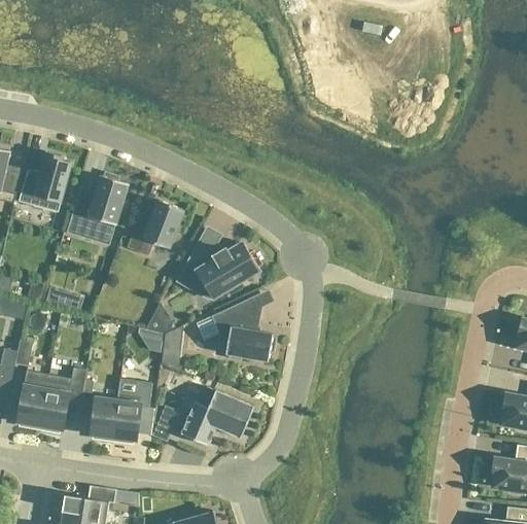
[(0,147),(0,200),(12,203),(20,173),(8,171),(6,167),(10,150),(0,147)]
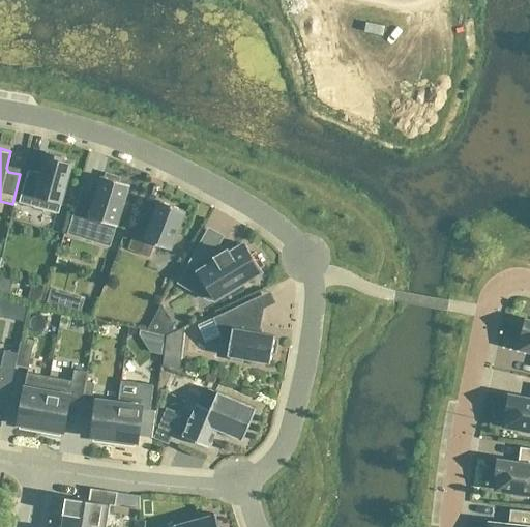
[(46,152),(38,178),(26,175),(18,202),(57,212),(71,163),(61,160),(62,156),(46,152)]
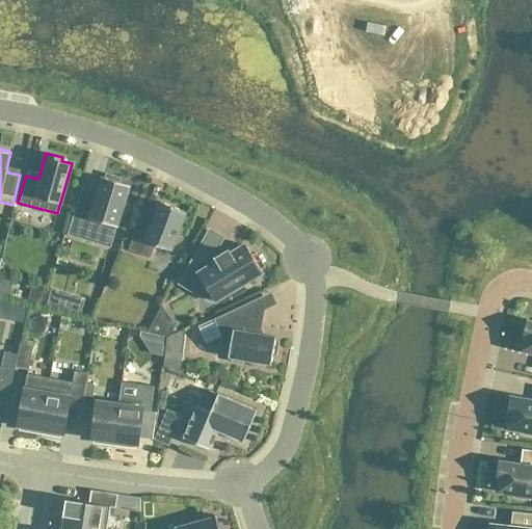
[(113,233),(129,184),(122,183),(123,179),(109,175),(108,178),(105,177),(96,206),(81,202),(72,234),(97,242),(101,229),(113,233)]
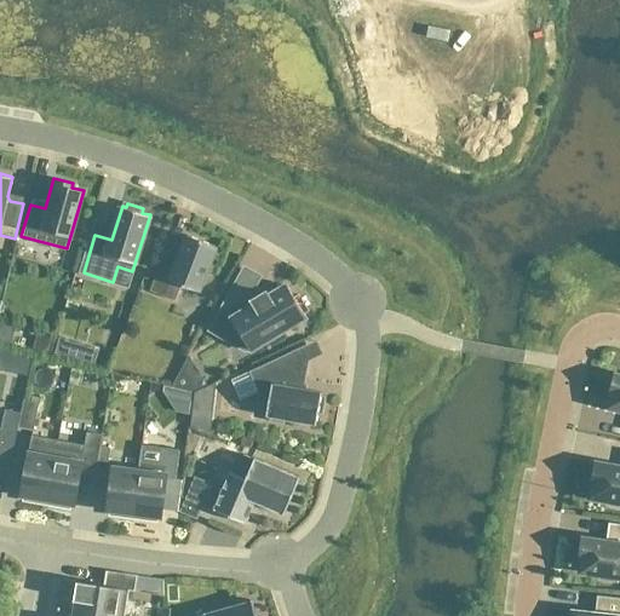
[(197,291),(214,246),(185,235),(172,269),(159,263),(148,289),(173,300),(179,285),(197,291)]
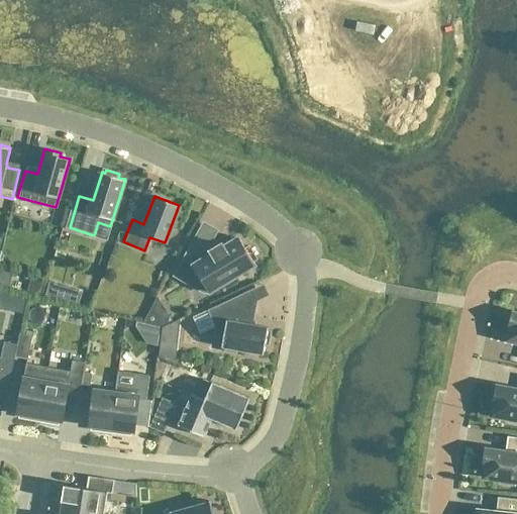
[(179,267),(186,271),(193,266),(207,291),(253,264),(251,261),(255,259),(247,245),(244,247),(238,237),(223,246),(221,242),(208,250),(192,242),(179,267)]
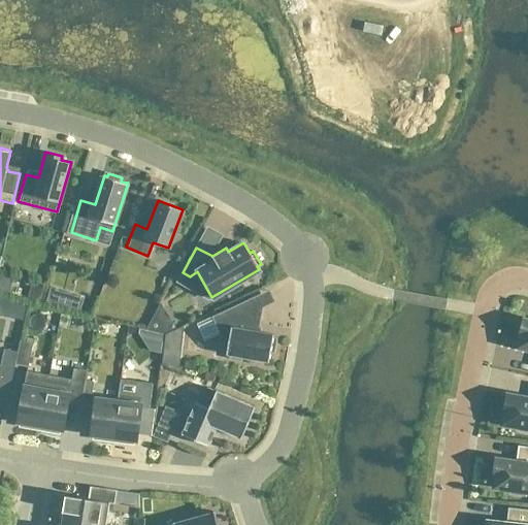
[(266,361),(268,362),(270,352),(273,353),(276,337),(272,336),(273,334),(271,333),(271,334),(268,333),(254,331),(257,313),(251,298),(211,316),(219,333),(218,341),(227,343),(225,354),(227,354),(229,355),(229,358),(241,361),(241,357),(267,361),(266,361)]
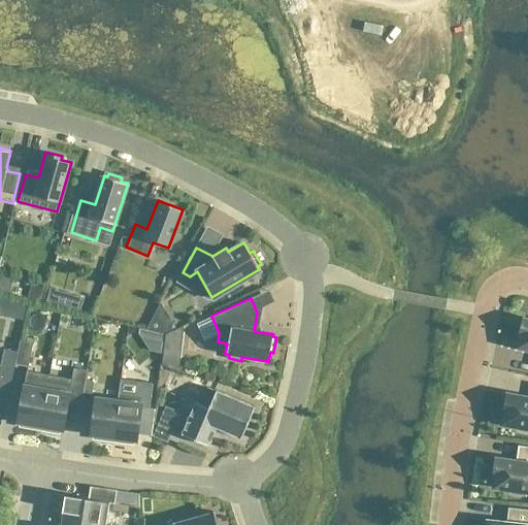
[(144,329),(163,333),(175,327),(160,302),(144,329)]
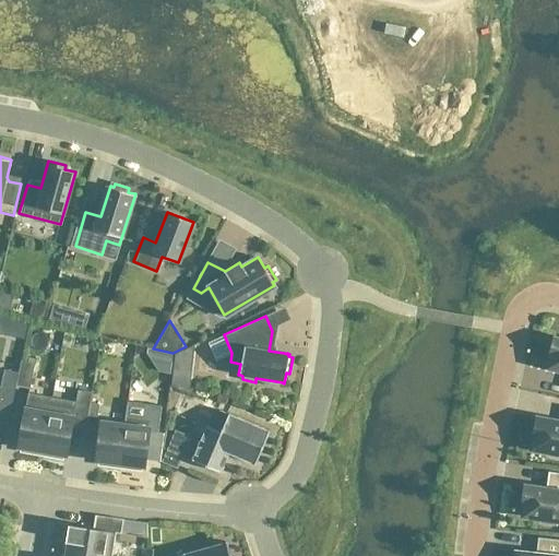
[(116,333),(111,346),(129,351),(132,338),(116,333)]
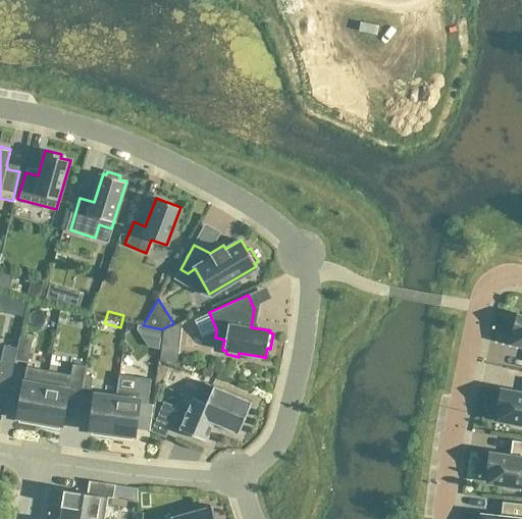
[(514,331),(511,343),(521,345),(521,316),(517,315),(513,331),(514,331)]
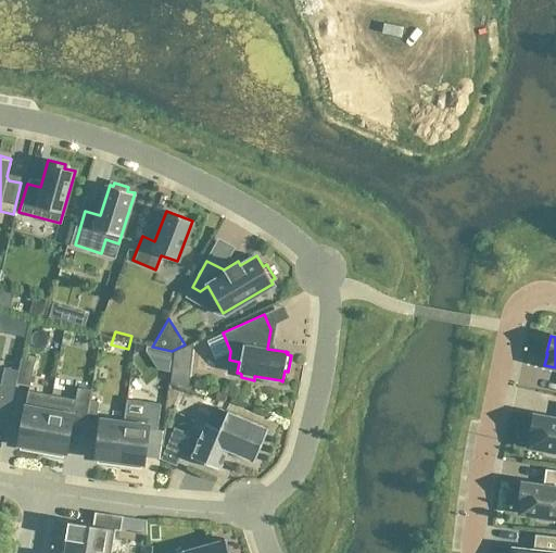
[(28,387),(34,361),(21,357),(15,384),(28,387)]
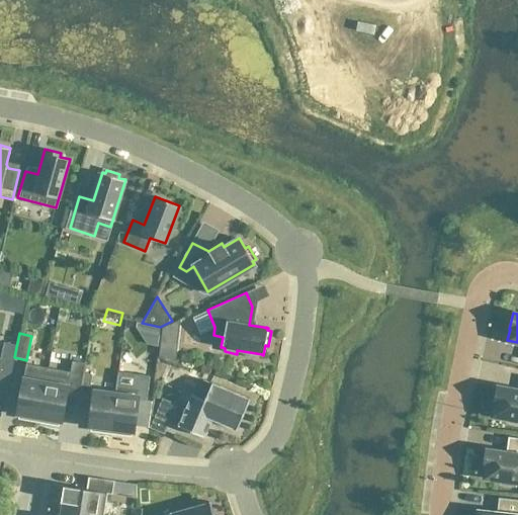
[(0,372),(10,374),(14,357),(16,345),(4,342),(0,357),(0,372)]
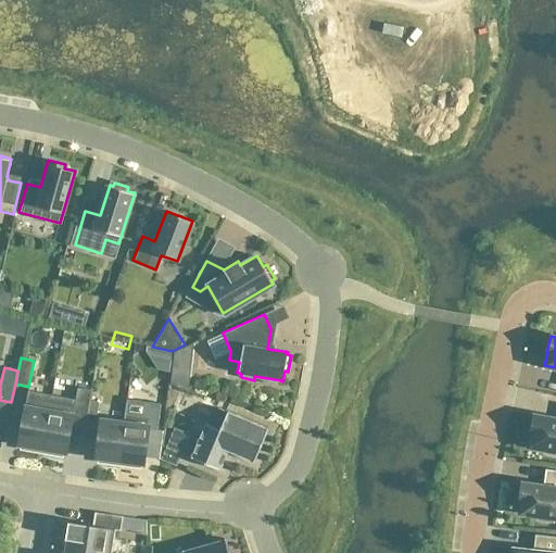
[(75,399),(51,394),(40,452),(61,456),(62,452),(65,453),(73,413),(86,415),(90,390),(77,387),(75,399)]
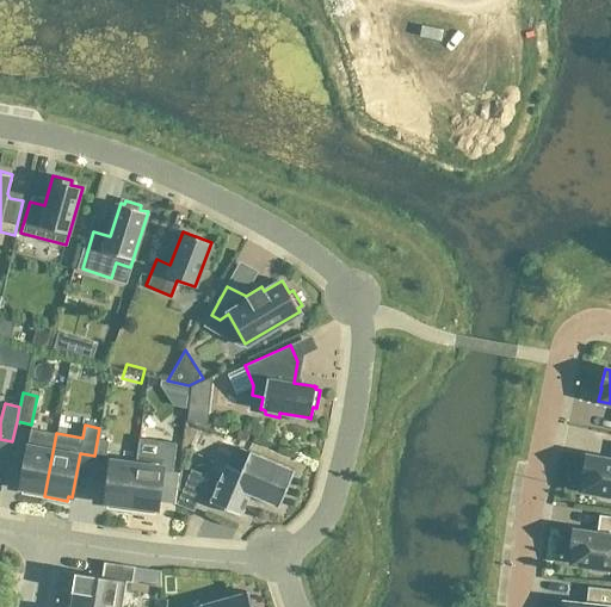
[(22,493),(44,496),(56,433),(30,428),(19,487),(23,488),(22,493)]
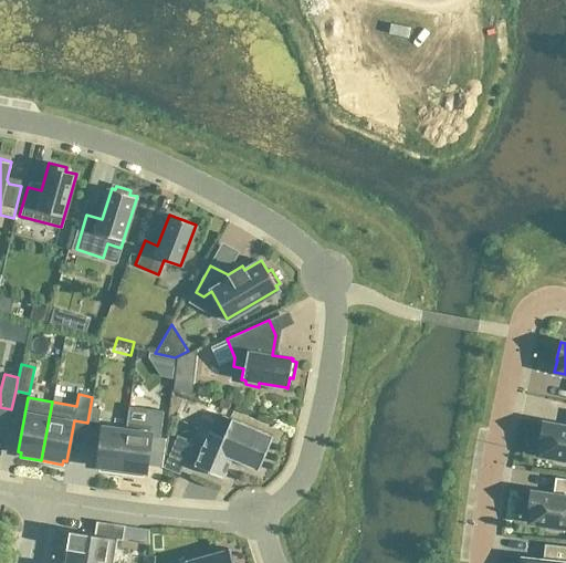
[(127,419),(121,473),(142,476),(143,471),(146,472),(146,467),(150,438),(159,439),(163,413),(129,408),(127,419)]
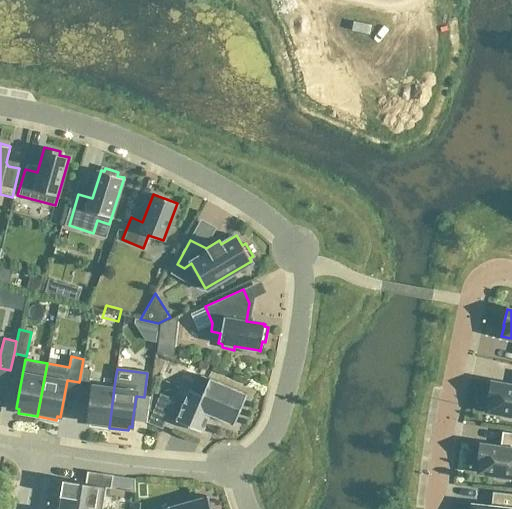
[(202,431),(209,414),(232,424),(233,424),(246,394),(245,394),(210,379),(209,378),(209,379),(200,375),(193,391),(188,389),(188,390),(176,419),(175,419),(175,421),(202,432),(202,431)]
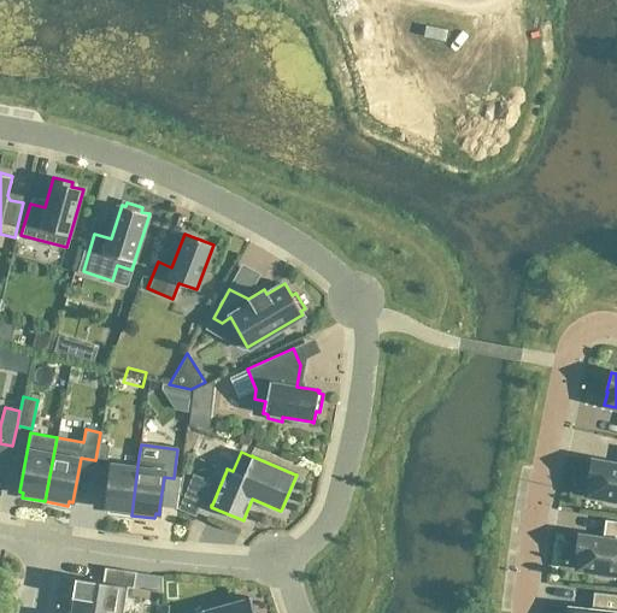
[(131,516),(139,457),(137,457),(136,467),(111,465),(105,507),(109,507),(109,512),(131,516)]
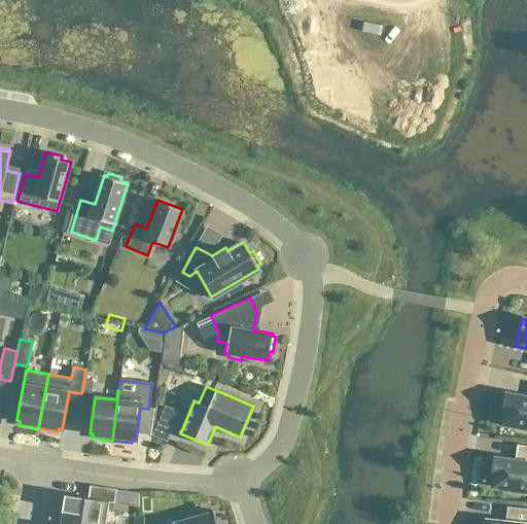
[(502,423),(518,425),(517,429),(526,430),(526,397),(504,394),(501,411),(504,411),(502,423)]
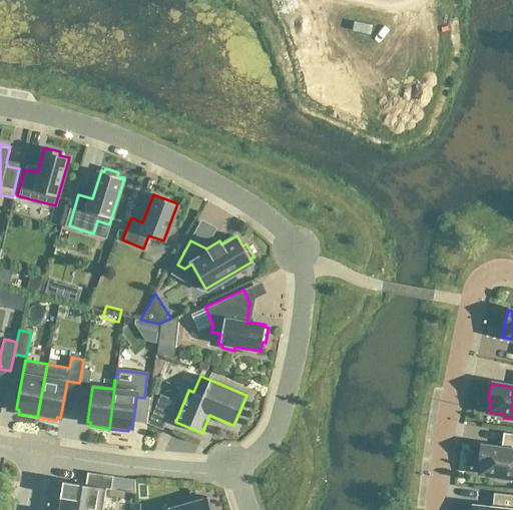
[(162,429),(168,417),(153,411),(148,423),(162,429)]
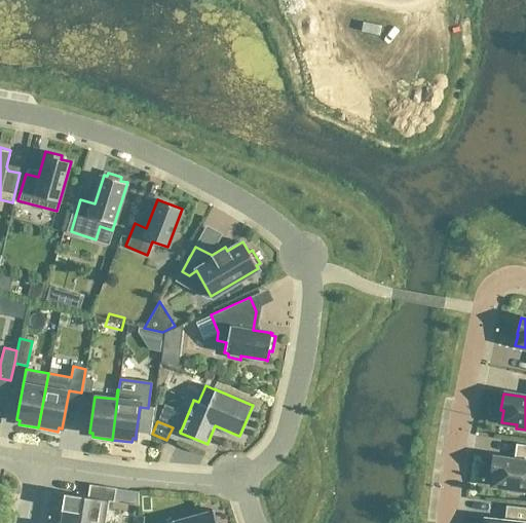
[(492,456),(490,473),(493,473),(491,485),(509,487),(508,491),(522,493),(523,489),(525,489),(525,444),(522,444),(520,459),(492,456)]
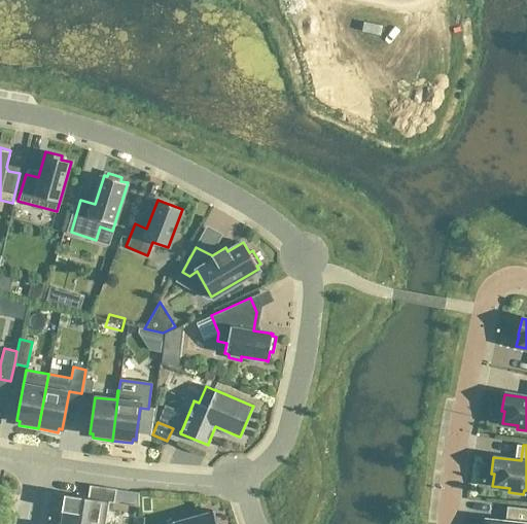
[(62,519),(90,523),(104,523),(108,501),(113,502),(115,489),(90,485),(88,497),(64,494),(62,511),(63,511),(62,519)]
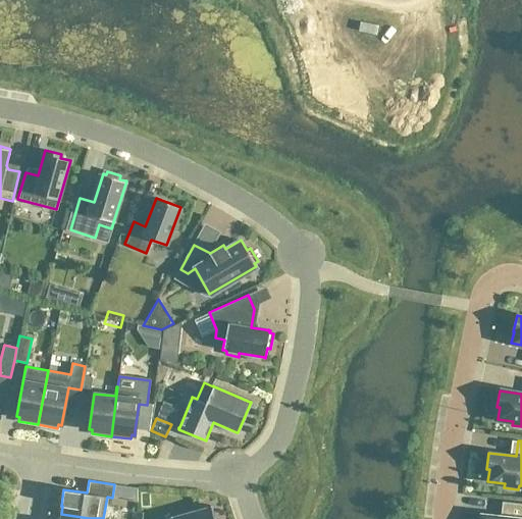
[(481,514),(480,518),(521,518),(521,503),(507,502),(505,517),(481,514)]
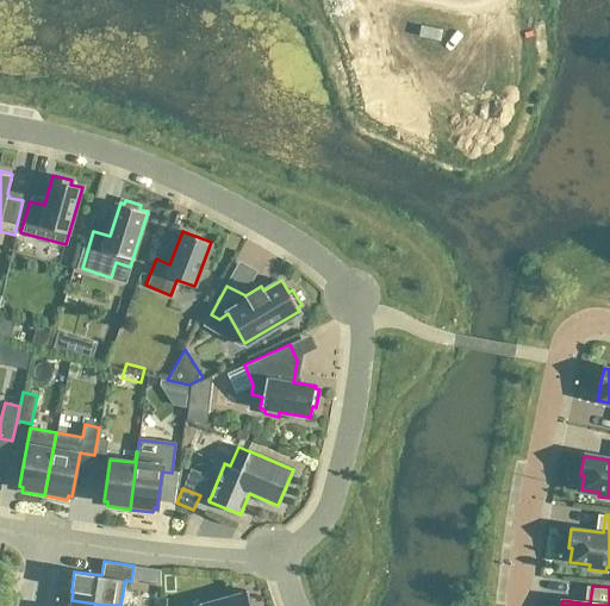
[(246,591),(200,604),(199,604),(192,605),(250,605),(247,591),(246,591)]
